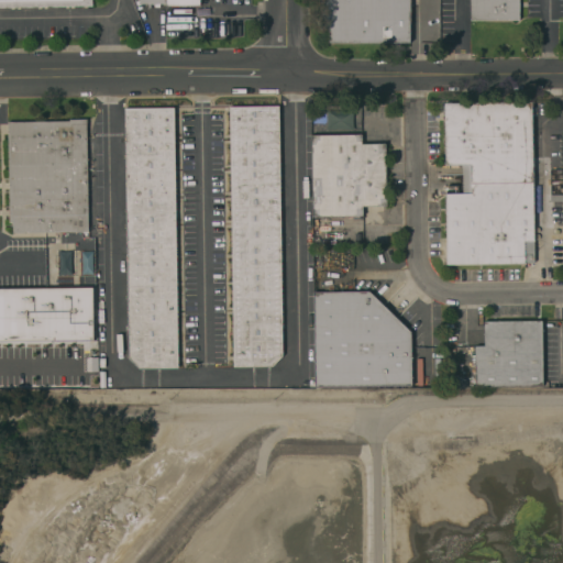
[(0,0),(101,0),(101,9),(0,10),(0,0)]
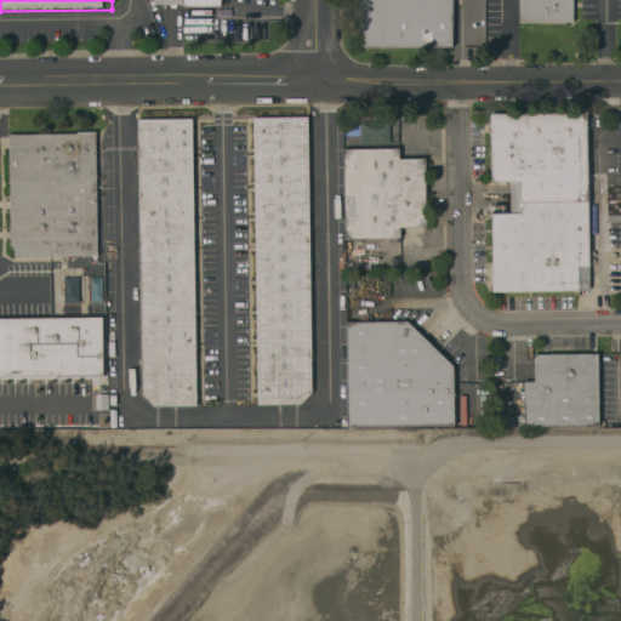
[(358,0),(451,0),(451,47),(358,47),(358,0)]
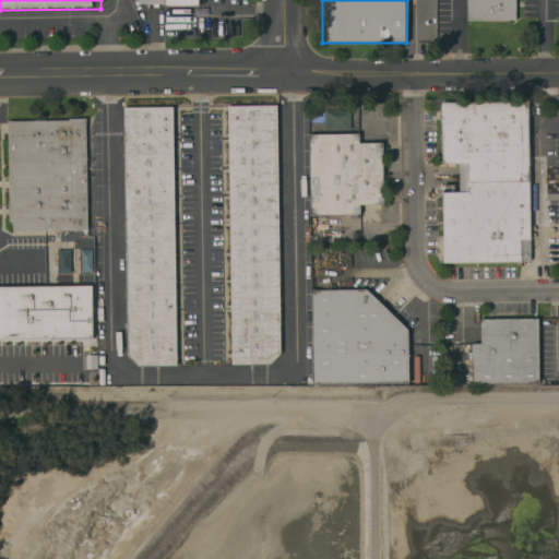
[(465,0),(512,0),(513,21),(466,21),(465,0)]
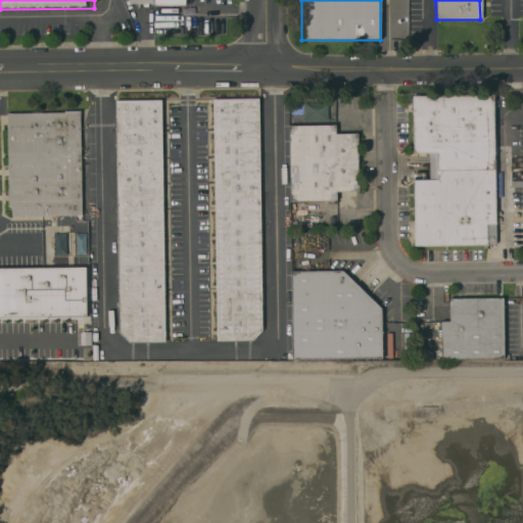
[(493,95),(495,245),(415,246),(413,180),(429,180),(429,154),(413,154),(412,96),(493,95)]
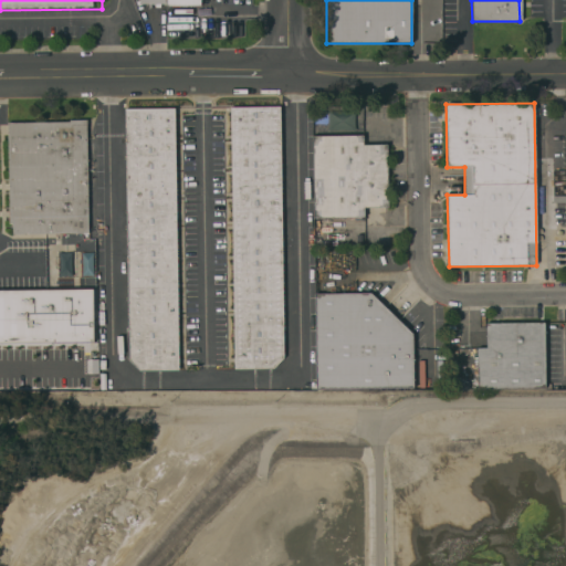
[(233,369),(230,107),(280,106),(283,358),(274,369),(233,369)]
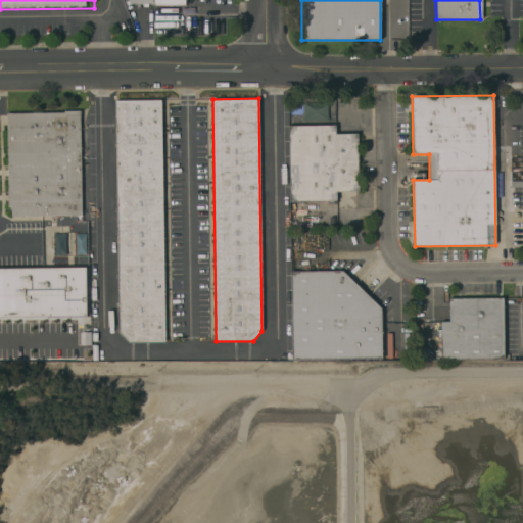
[(115,101),(160,100),(164,342),(128,342),(119,333),(115,101)]
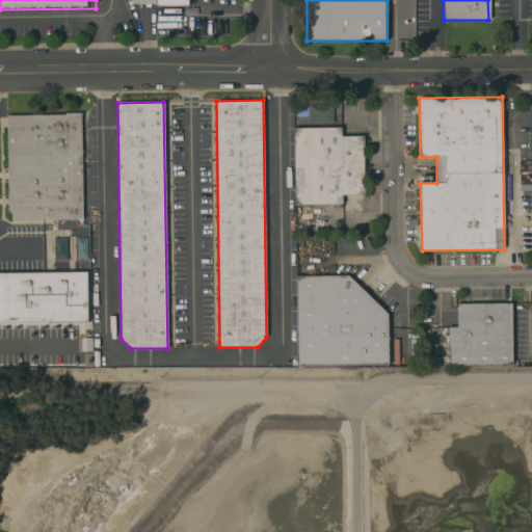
[(333,122),(333,104),(308,105),(308,123),(333,122)]
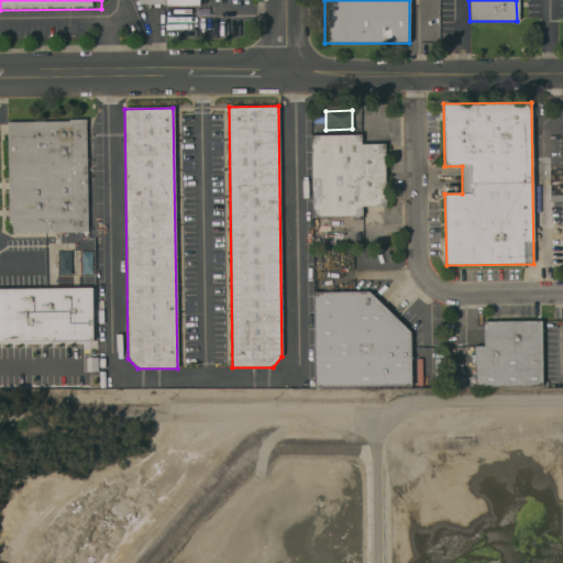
[(88,233),(12,234),(11,223),(9,223),(7,122),(69,121),(69,120),(86,120),(88,233)]
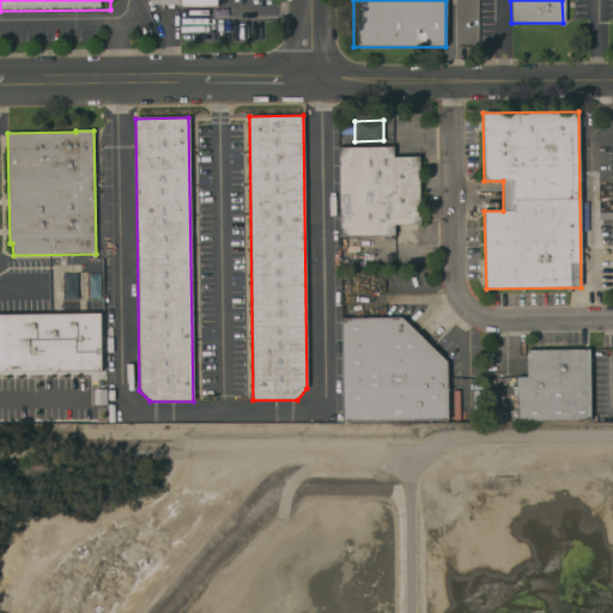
[(338,147),(393,147),(393,157),(419,157),(420,225),(394,225),(394,236),(339,236),(338,147)]
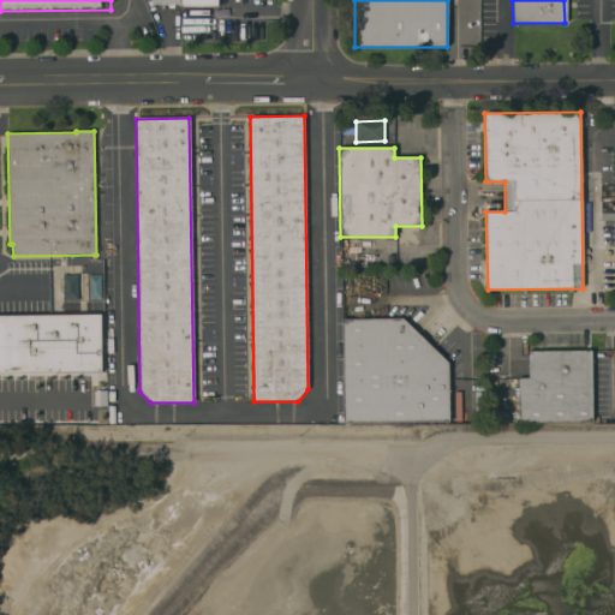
[(0,314),(99,314),(100,371),(0,371),(0,314)]
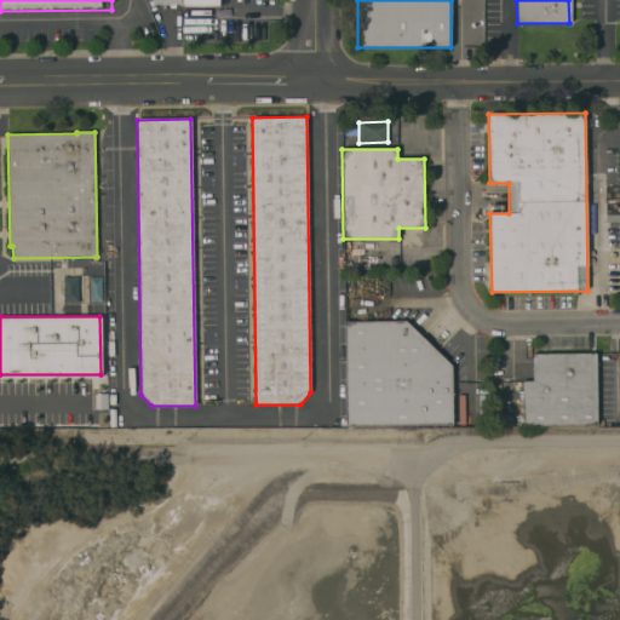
[(453,426),(345,428),(344,322),(406,321),(452,366),(453,426)]
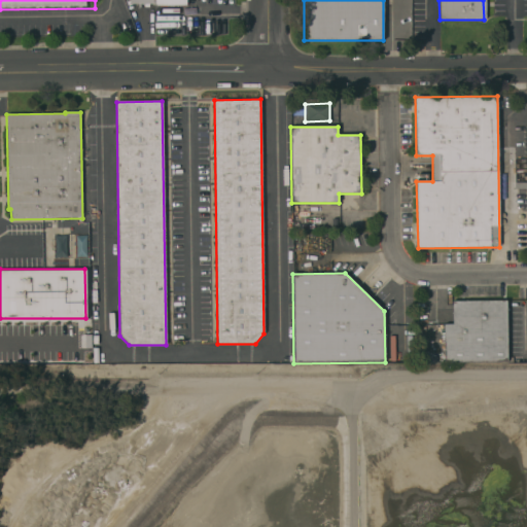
[(506,301),(507,361),(444,362),(444,324),(453,324),(453,302),(506,301)]
